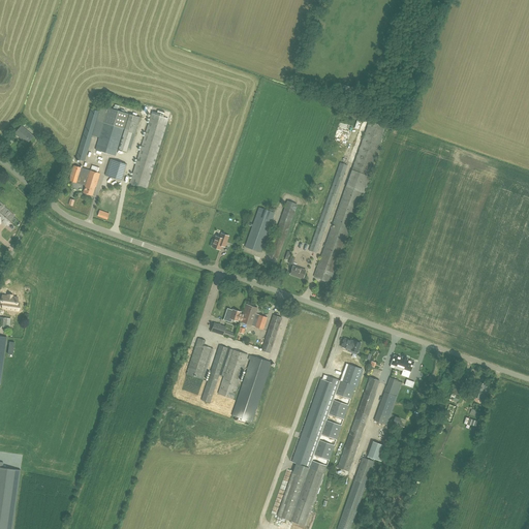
[(340,93),(340,94),(352,98),(355,89),(346,87),(339,84),(337,89),(336,92),(340,93)]
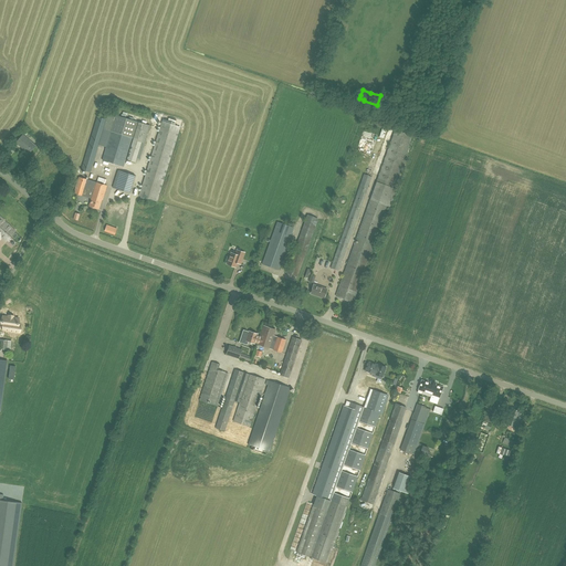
[(111,132),(102,160),(124,167),(133,138),(134,138),(139,123),(108,113),(106,119),(104,129),(111,132)]
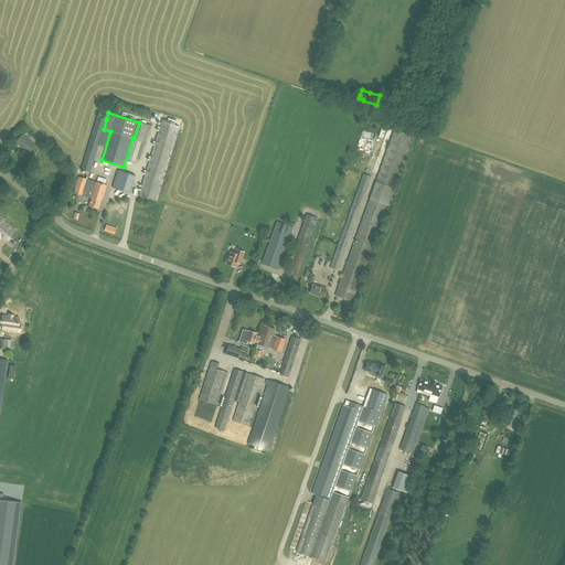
[(106,119),(97,117),(81,169),(91,172),(104,129),(106,119)]
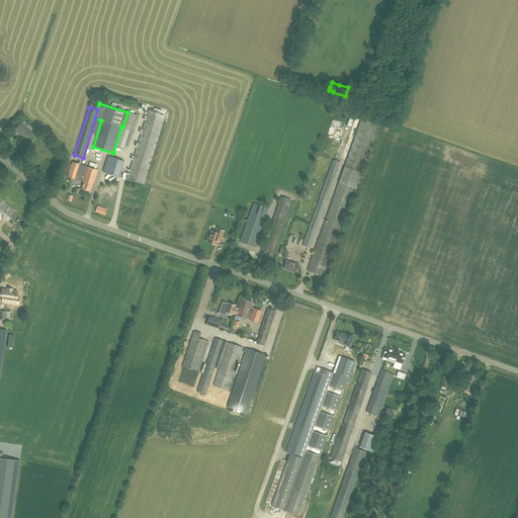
[(144,184),(165,116),(148,110),(126,179),(144,184)]
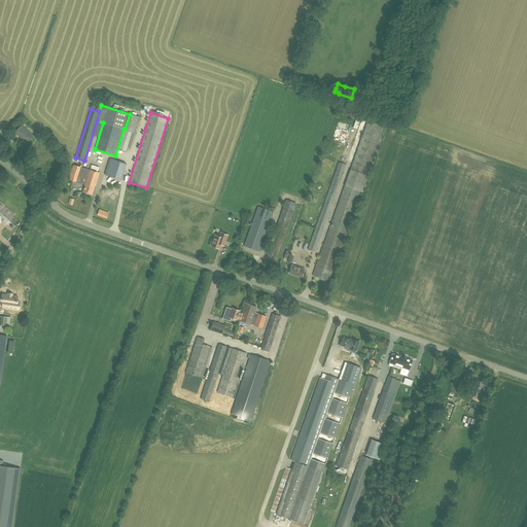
[(384,127),(369,120),(351,170),(366,175),(384,127)]
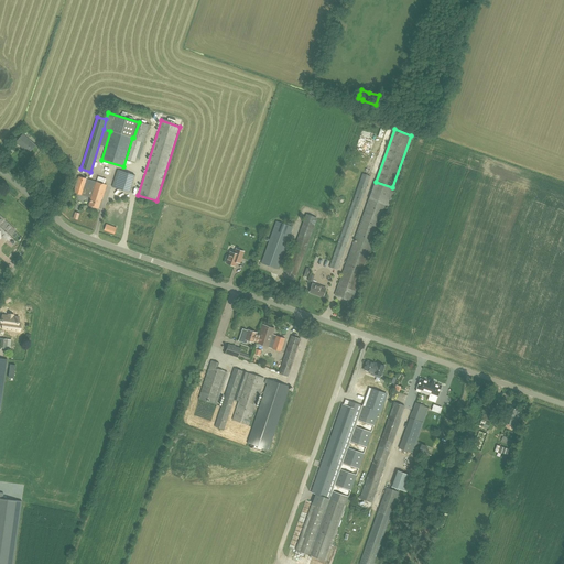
[(23,134),(17,142),(29,153),(35,145),(23,134)]
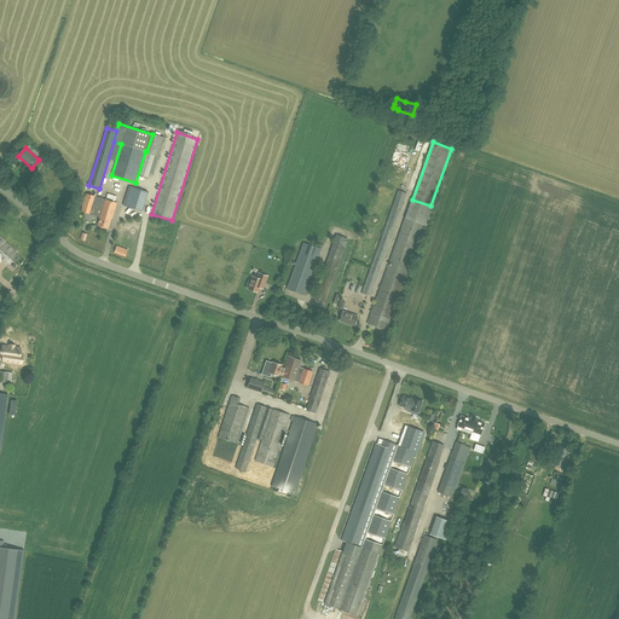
[(398,190),(362,293),(370,296),(406,194),(398,190)]
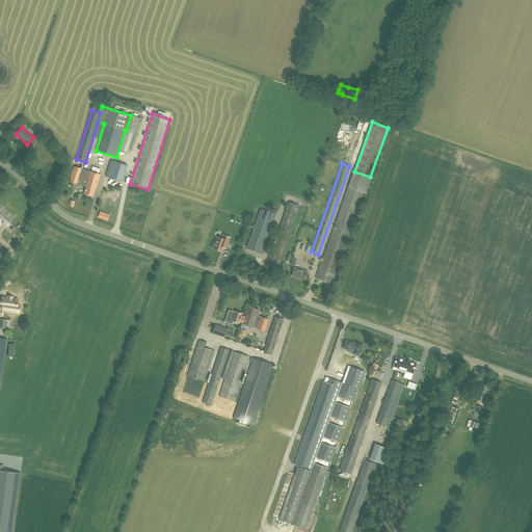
[(82,168),(74,166),(70,182),(77,184),(82,168)]
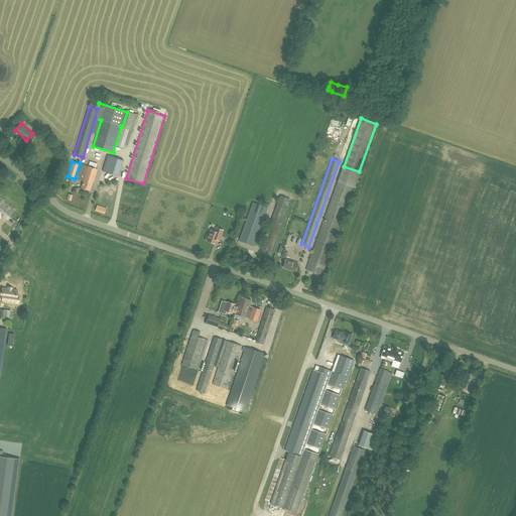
[(85,175),(81,187),(90,190),(93,181),(94,181),(98,169),(80,163),(77,172),(85,175)]
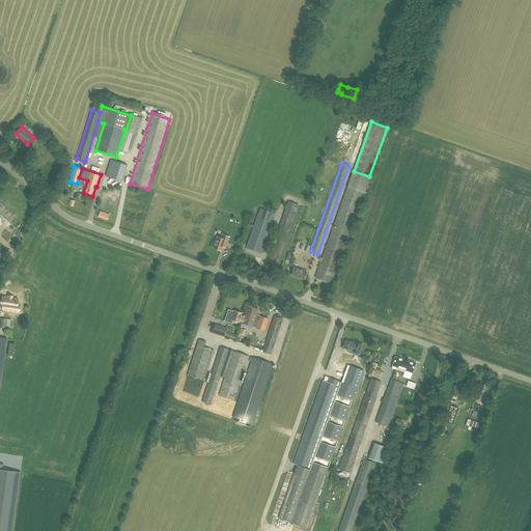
[(369,176),(362,173),(356,191),(363,193),(369,176)]
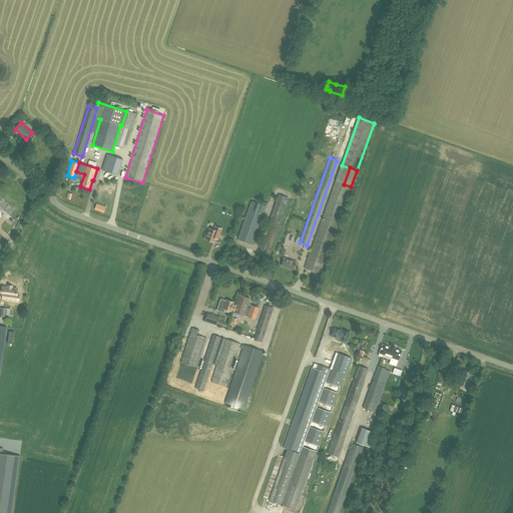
[(344,184),(336,181),(305,269),(320,274),(351,186),(344,184)]
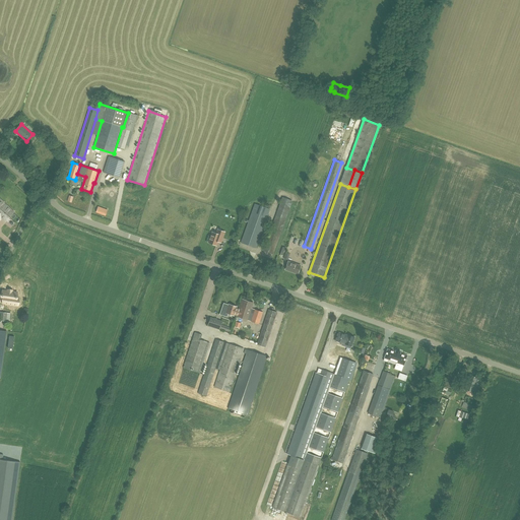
[(282,197),(279,206),(263,251),(273,254),(291,201),(282,197)]
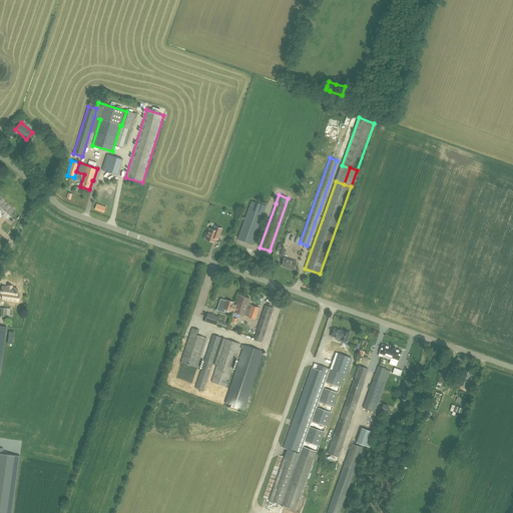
[(237,239),(252,244),(267,206),(251,201),(237,239)]
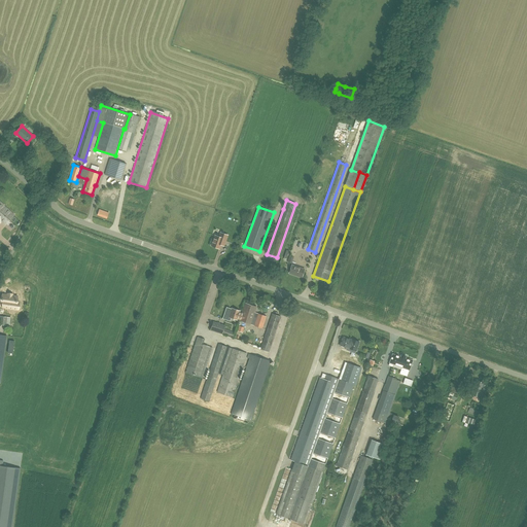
[(5,224),(13,215),(7,209),(0,216),(0,221),(1,220),(5,224)]
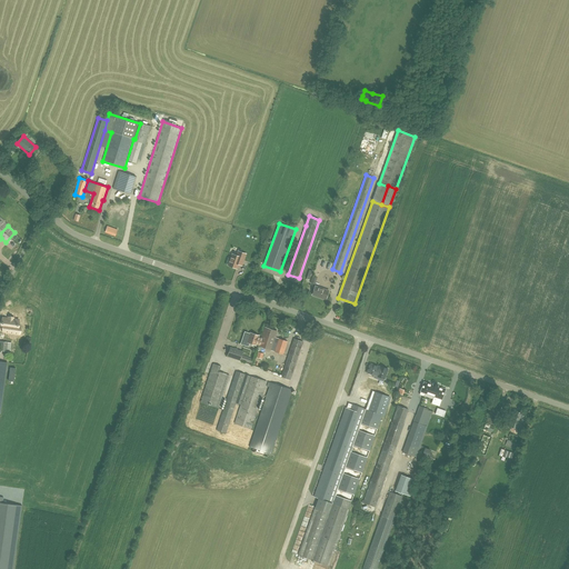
[(115,236),(117,229),(108,226),(106,232),(115,236)]
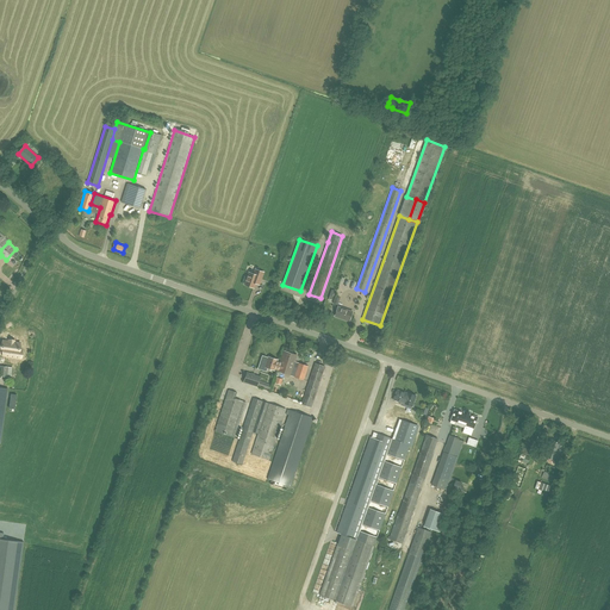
[(256,269),(255,269),(254,274),(249,273),(244,285),(254,288),(255,284),(257,278),(261,279),(263,273),(256,269)]
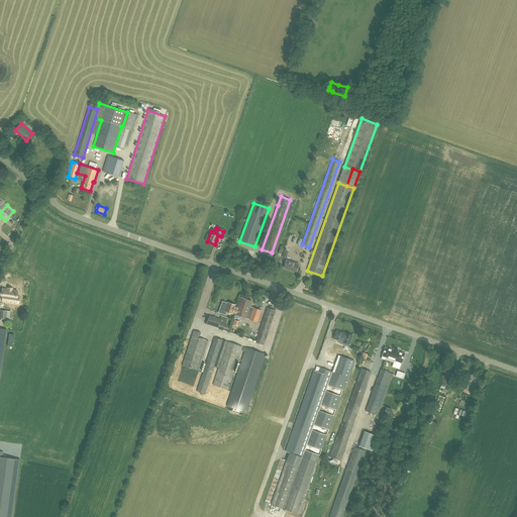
[(296,272),(299,264),(287,260),(284,268),(296,272)]
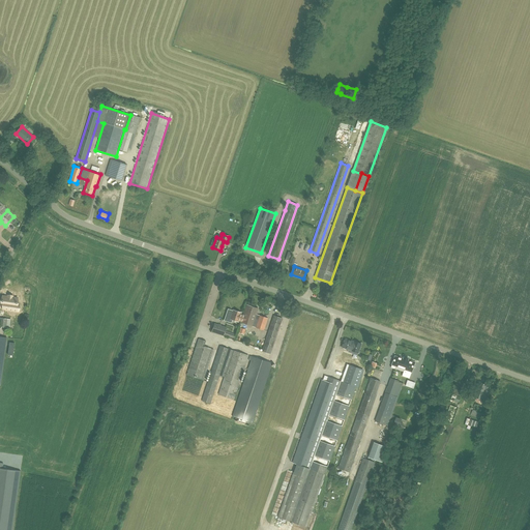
[(18,298),(2,296),(1,304),(17,307),(18,298)]
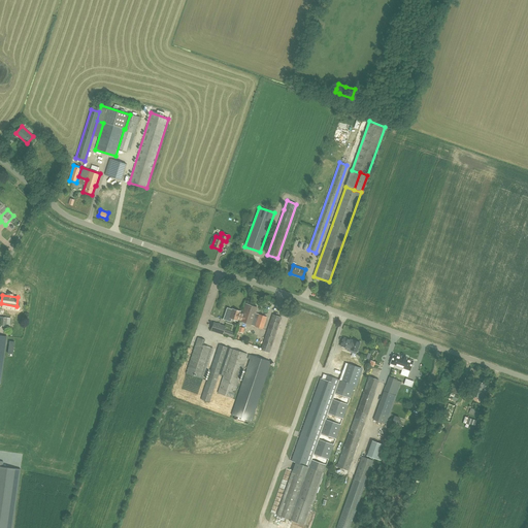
[(246,303),(243,314),(240,321),(251,325),(254,318),(257,319),(255,326),(263,329),(267,317),(255,312),(257,307),(246,303)]
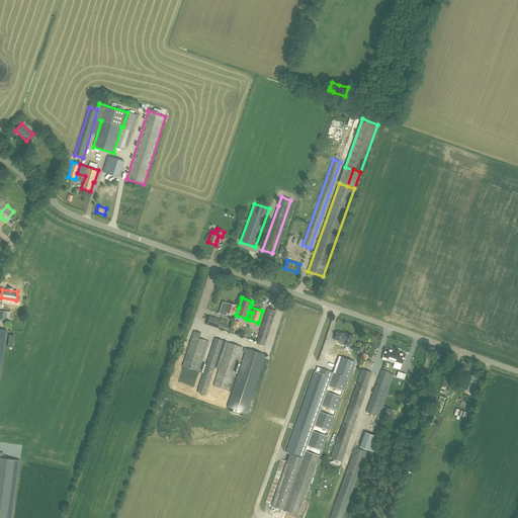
[(236,315),(239,308),(236,307),(236,306),(228,304),(227,307),(222,305),(220,313),(226,316),(227,313),(233,315),(233,314),(236,314),(236,315)]
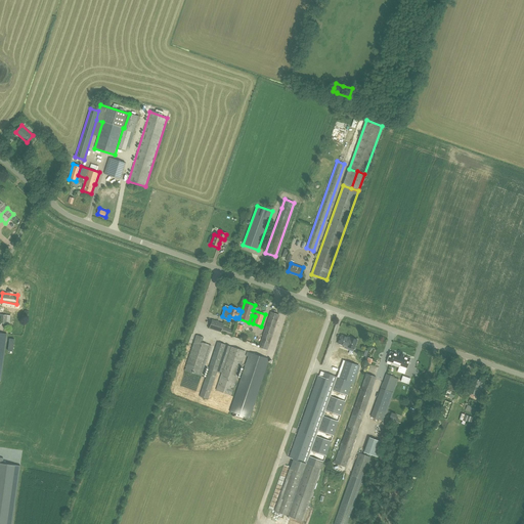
[(267,350),(270,341),(278,314),(270,311),(259,347),(267,350)]
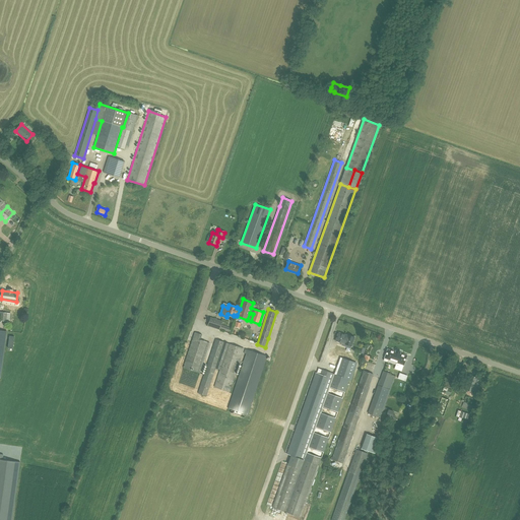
[(221,321),(210,318),(208,325),(219,329),(221,321)]
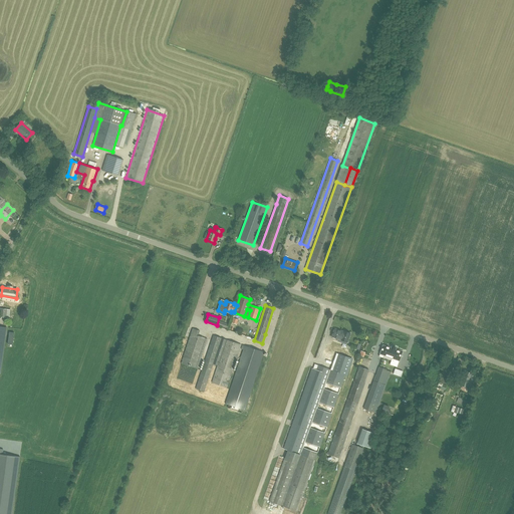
[(193,328),(182,363),(196,367),(206,338),(198,335),(200,330),(193,328)]
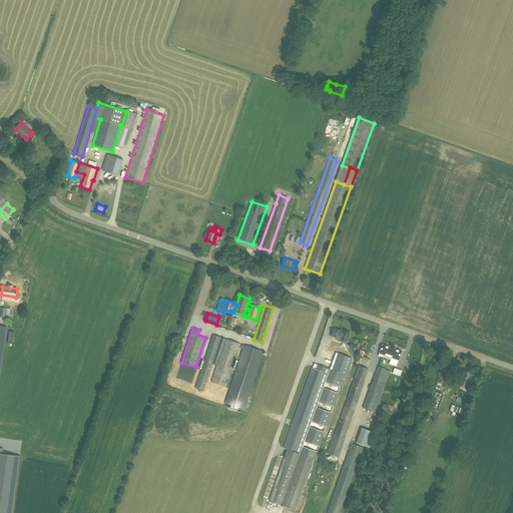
[(346,344),(350,333),(343,330),(342,332),(340,331),(341,330),(334,328),(332,336),(340,339),(339,342),(346,344)]
